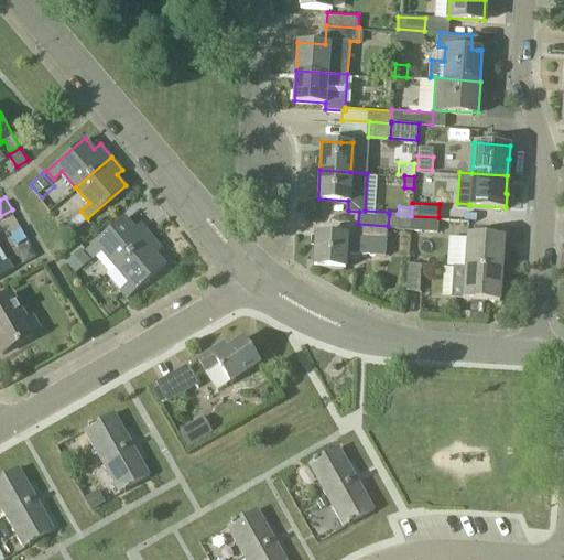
[(398,225),(411,226),(411,216),(398,214),(398,225)]
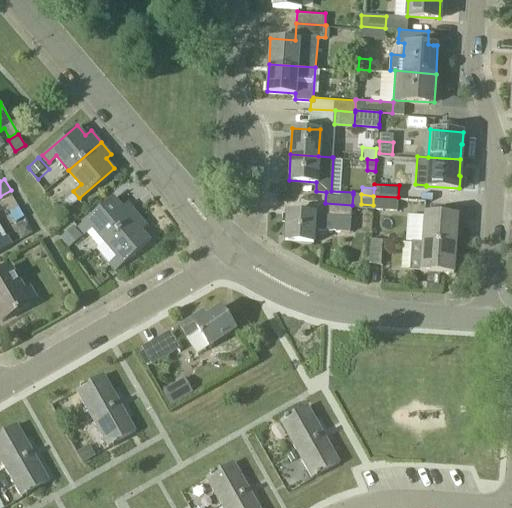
[(104,240),(137,213),(127,201),(122,205),(113,196),(79,225),(85,233),(92,226),(104,240)]
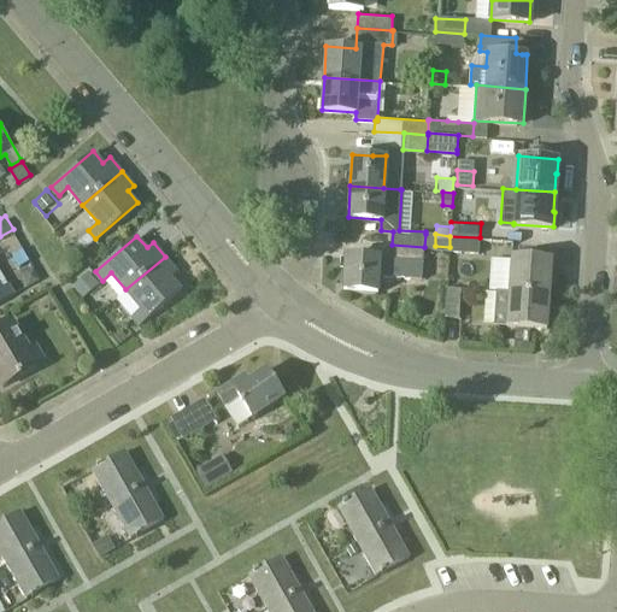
[(480,237),(450,236),(450,247),(448,249),(479,252),(480,237)]
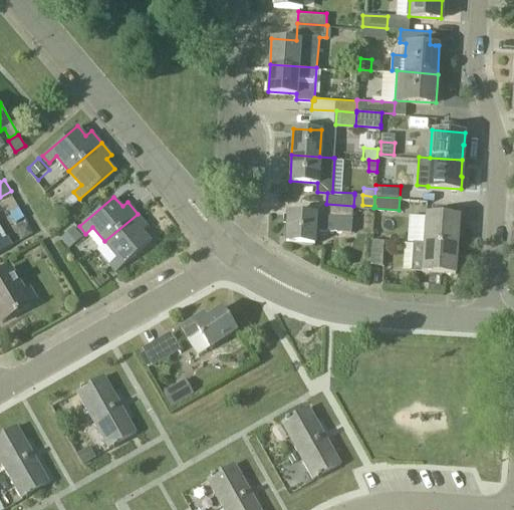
[(326,204),(325,215),(288,212),(286,240),(284,240),(284,241),(314,243),(315,229),(351,231),(353,206),(326,204)]
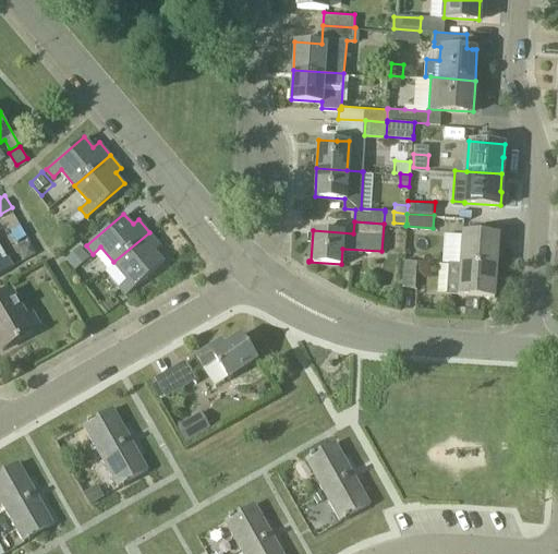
[(498,235),(463,231),(461,263),(495,265),(496,248),(497,249),(498,235)]
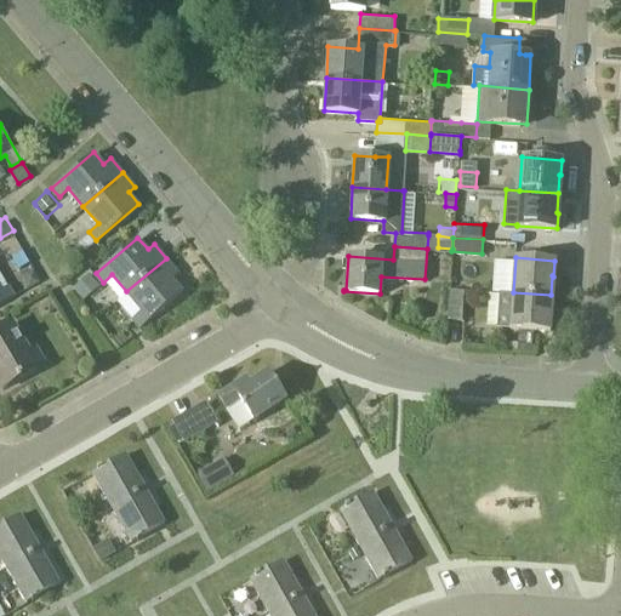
[(182,290),(172,278),(178,272),(166,258),(126,291),(142,309),(132,318),(140,326),(182,290)]
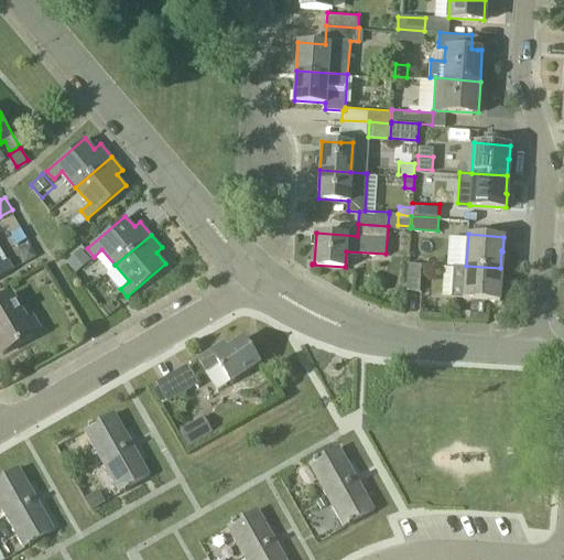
[(36,255),(31,243),(23,247),(22,254),(25,260),(36,255)]
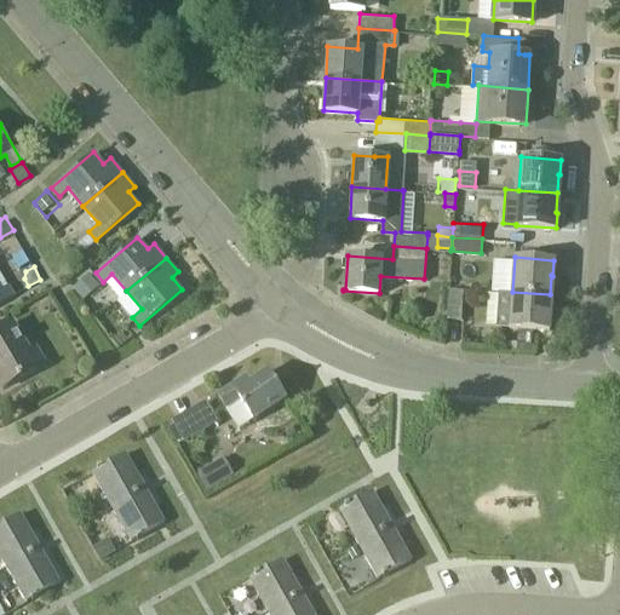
[(0,302),(13,293),(7,283),(0,269),(0,302)]
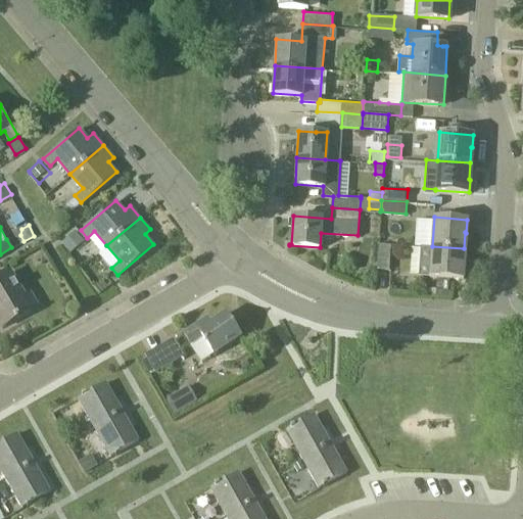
[(76,229),(61,240),(70,251),(84,239),(76,229)]
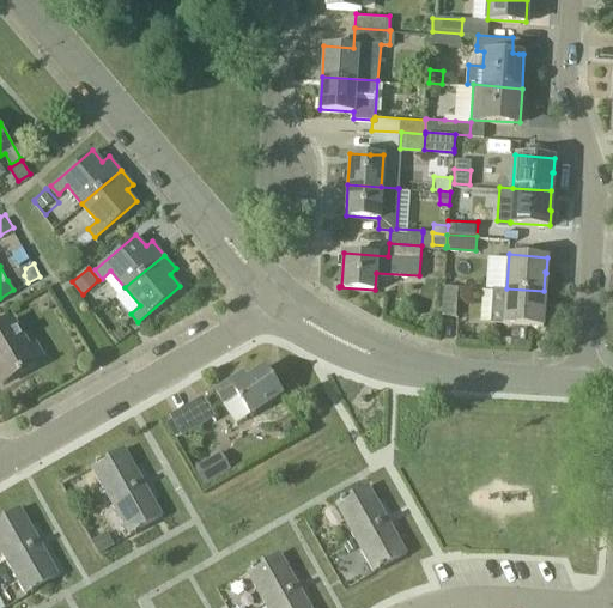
[(459,285),(443,285),(442,315),(456,315),(459,285)]
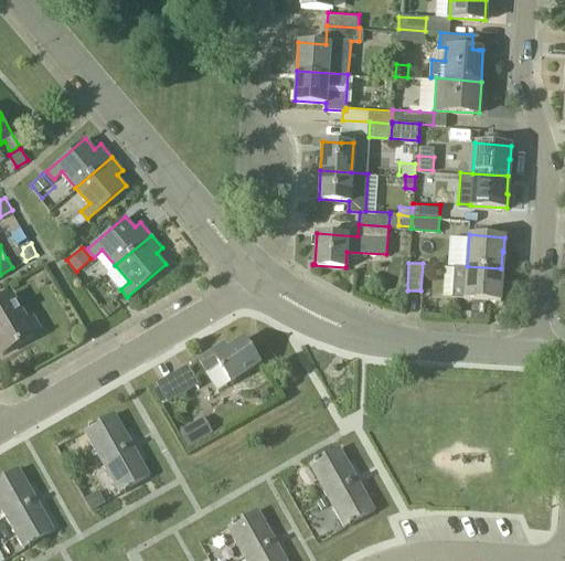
[(501,268),(467,266),(464,297),(472,298),(486,298),(500,299),(501,286),(500,286),(501,268)]
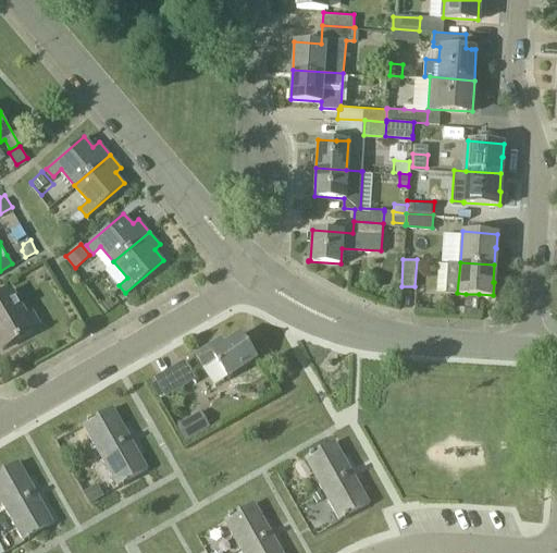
[(10,289),(0,293),(0,343),(2,347),(35,329),(10,289)]
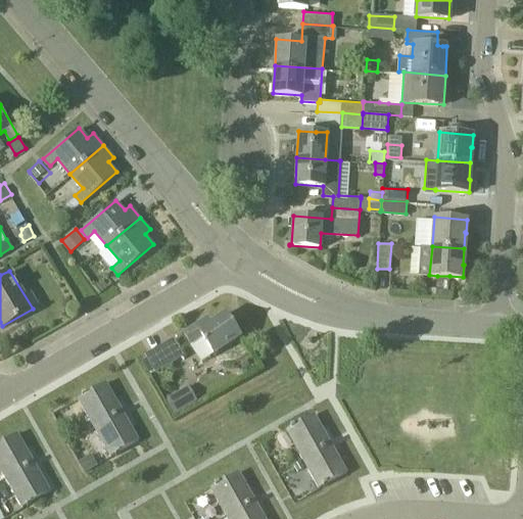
[(449,276),(437,276),(436,286),(428,286),(428,292),(448,293),(449,276)]
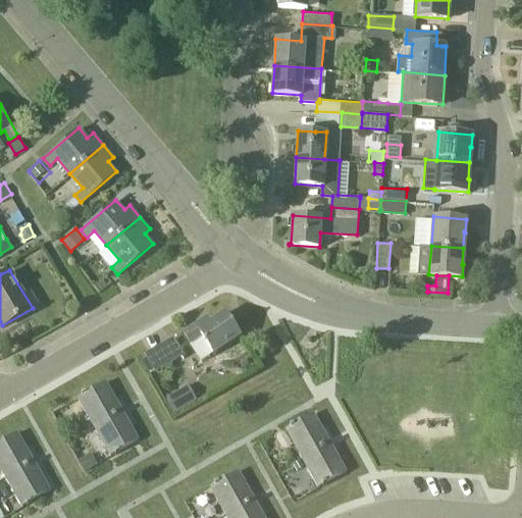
[(100,291),(107,285),(101,276),(94,283),(100,291)]
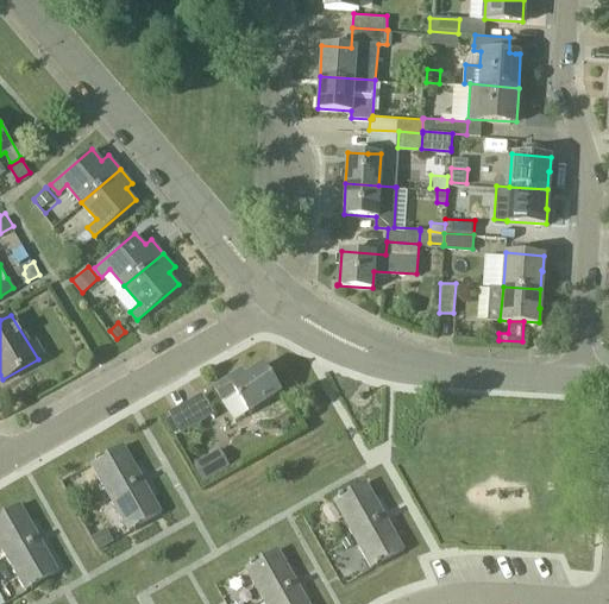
[(263,362),(246,373),(243,367),(213,388),(221,400),(236,390),(249,411),(281,389),(263,362)]
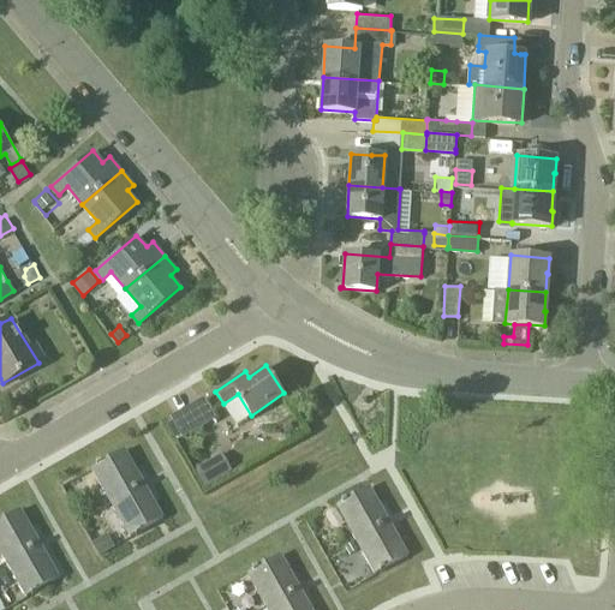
[(216,416),(204,395),(171,414),(183,436),(193,430),(216,416)]
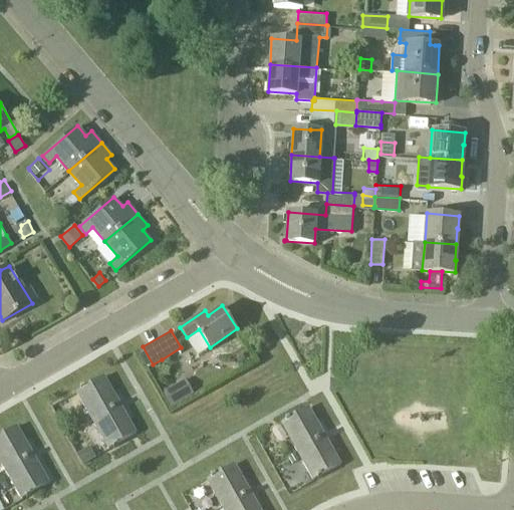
[(119,403),(103,374),(102,374),(103,375),(84,386),(83,385),(80,387),(81,388),(77,390),(76,390),(92,418),(119,403)]
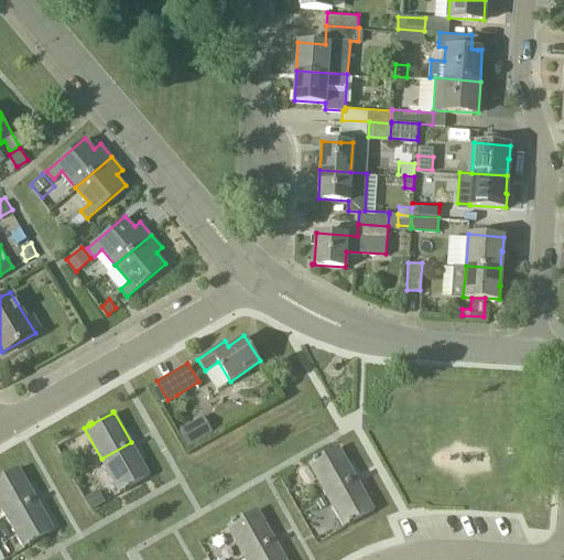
[(190,422),(180,428),(188,443),(213,430),(210,424),(195,433),(190,422)]
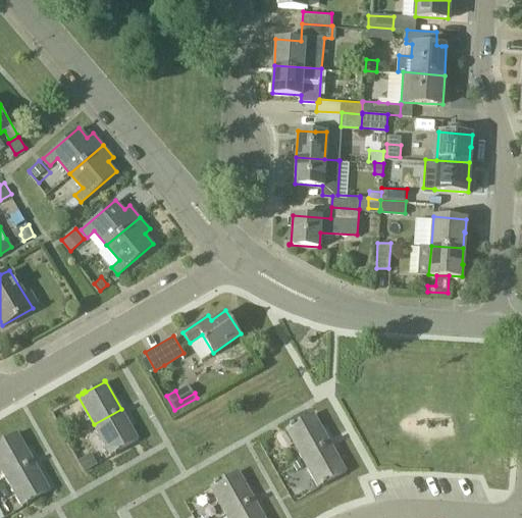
[(121,409),(94,424),(110,454),(114,451),(115,453),(119,451),(118,449),(138,438),(139,438),(121,409)]
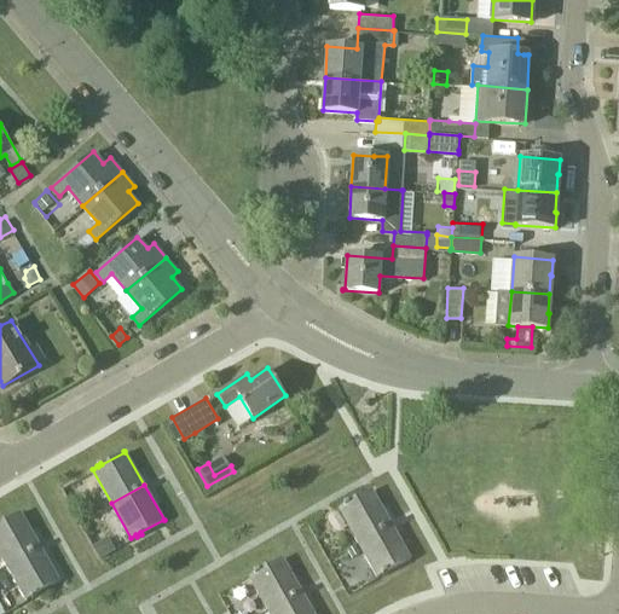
[(358,542),(391,522),(371,488),(371,490),(348,502),(347,500),(343,503),(345,504),(340,507),(340,505),(339,507),(358,542)]
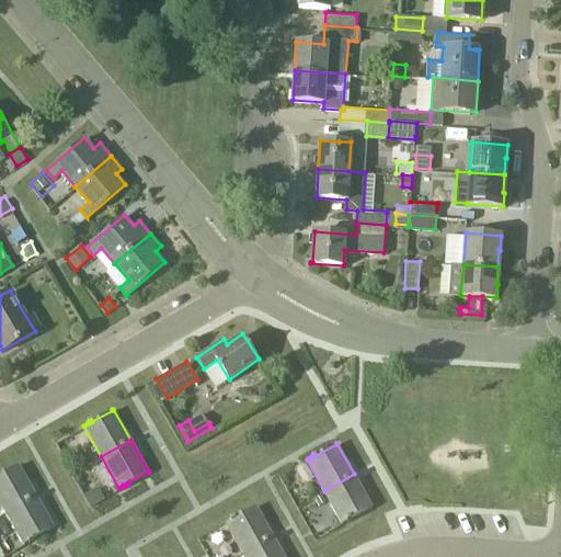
[(87,462),(82,453),(73,457),(79,466),(87,462)]
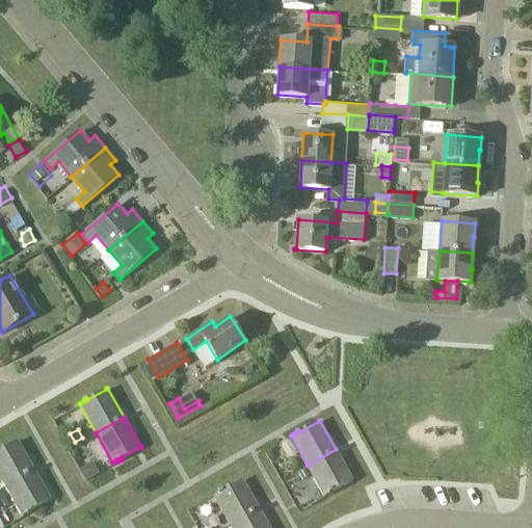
[(34,469),(18,439),(17,440),(0,449),(0,474),(6,484),(34,469)]
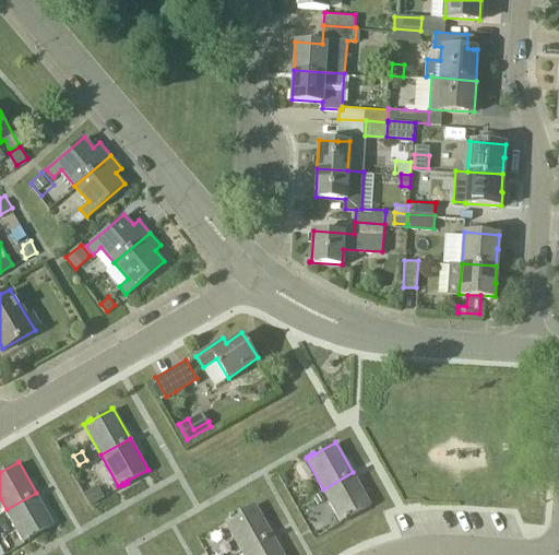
[(369,504),(370,504),(371,504),(353,472),(323,489),(341,520),(342,520),(342,519),(345,517),(346,519),(349,517),(349,515),(369,504)]
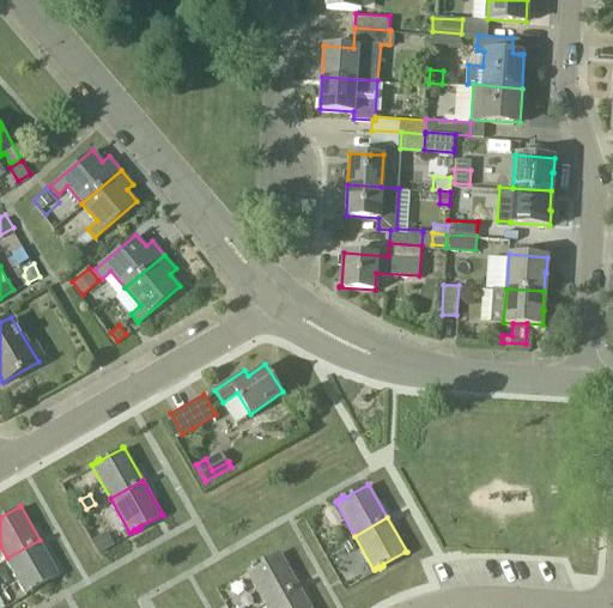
[(99,552),(114,543),(107,530),(92,539),(99,552)]
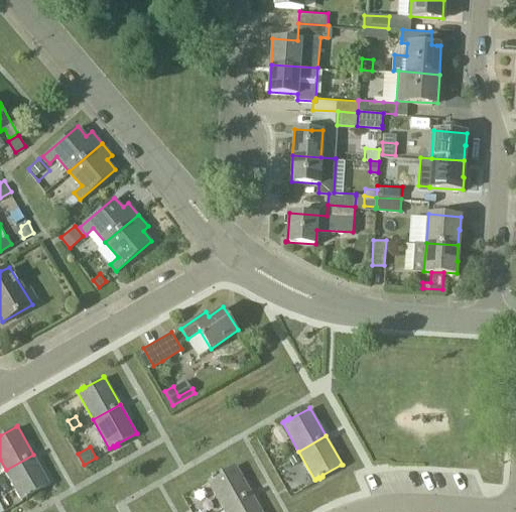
[(6,470),(22,499),(23,498),(22,498),(26,496),(27,497),(30,495),(29,494),(48,483),(48,484),(49,483),(33,455),(6,470)]
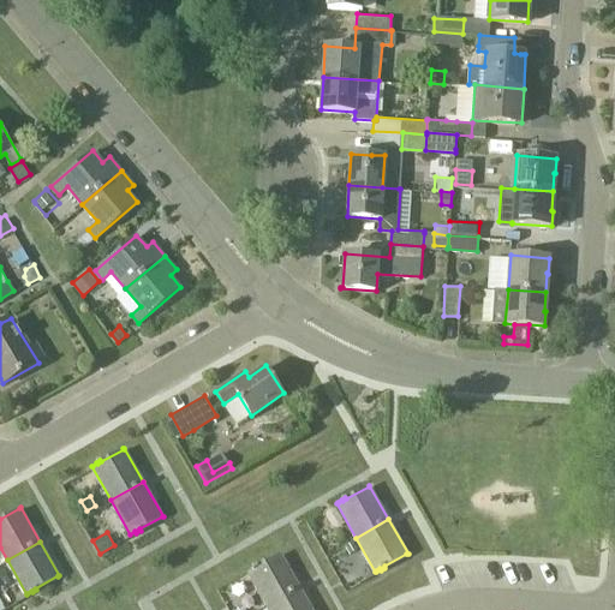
[(281,552),(280,554),(257,566),(257,564),(252,567),(254,569),(249,570),(248,570),(267,605),(300,587),(281,552)]
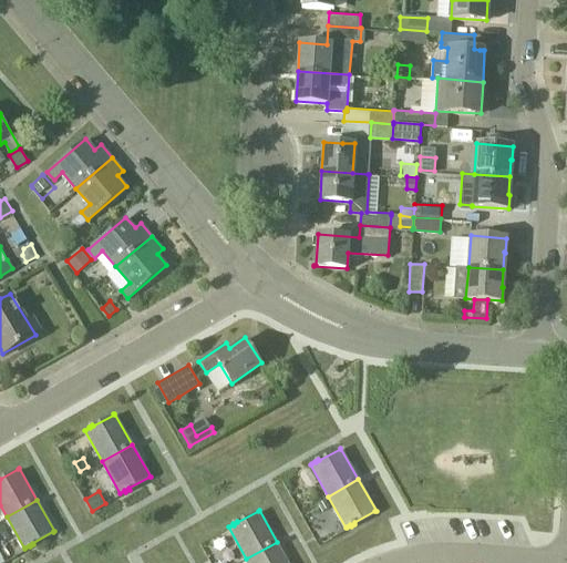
[(246,559),(248,562),(288,562),(277,542),(246,559)]
